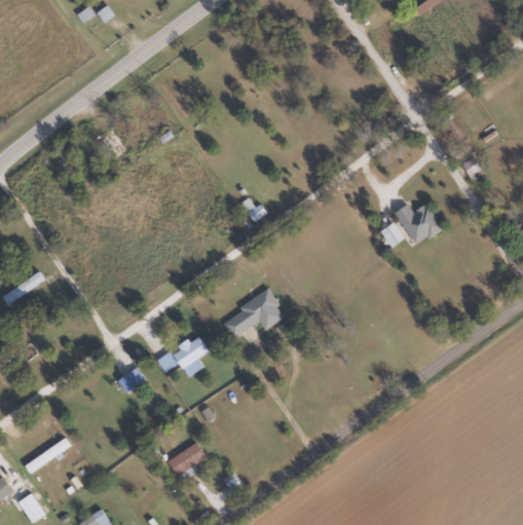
[(141,12),(137,0),(112,0),(114,6),(98,10),(101,21),(141,12)]
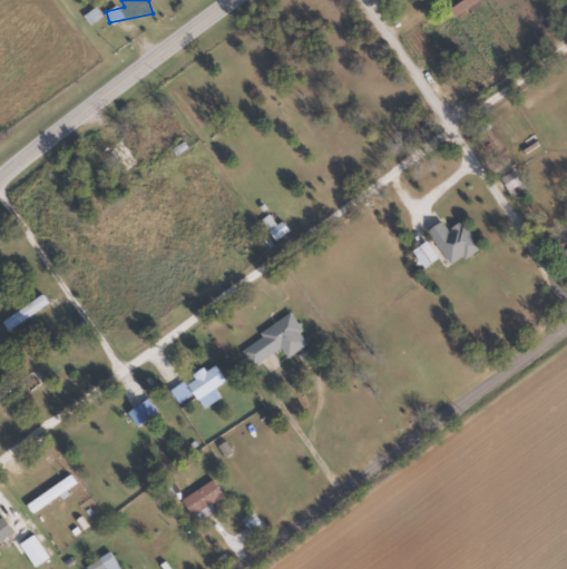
[(480,248),(465,219),(448,229),(442,221),(429,227),(450,265),(480,248)]
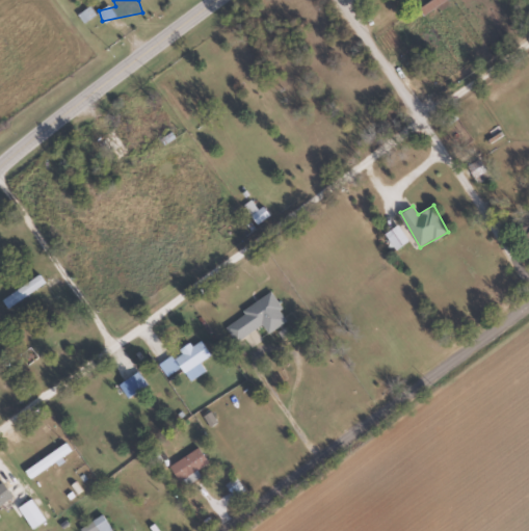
[(528,220),(519,229),(528,241),(528,220)]
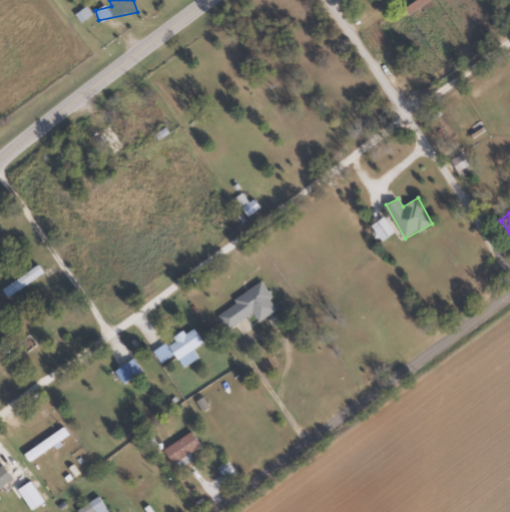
[(2,288),(8,297),(46,275),(41,266),(2,288)]
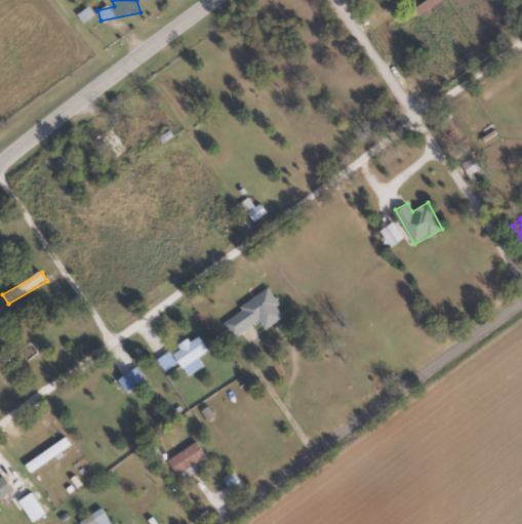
[(284,316),(269,289),(221,319),(232,337),(258,321),(264,329),(284,316)]
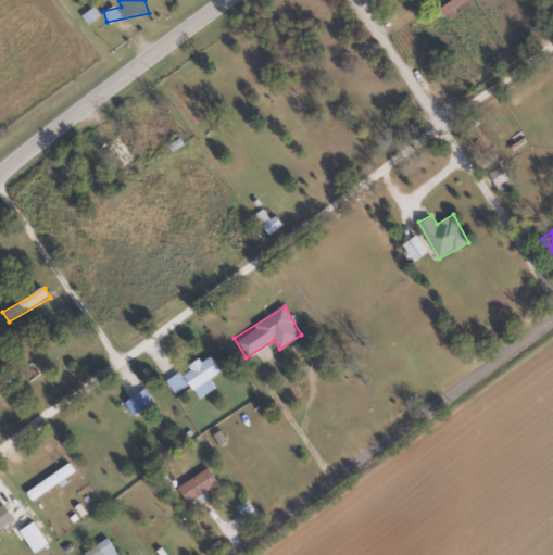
[(214,388),(209,379),(220,371),(210,354),(187,367),(188,368),(166,381),(174,393),(189,385),(198,398),(214,388)]
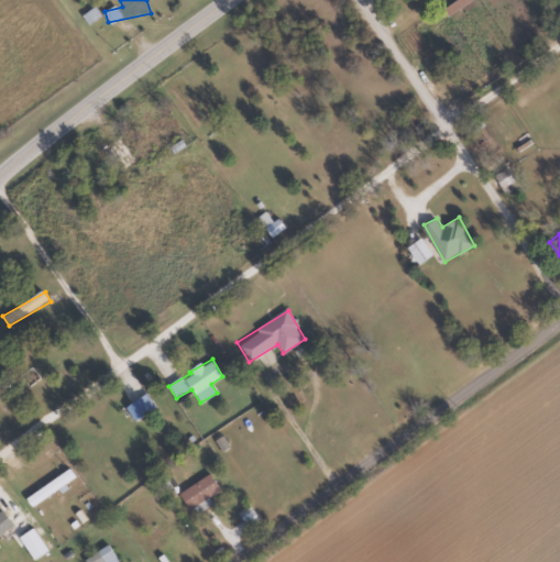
[(208,499),(221,491),(209,474),(178,495),(189,510),(195,507),(199,513),(211,505),(208,499)]
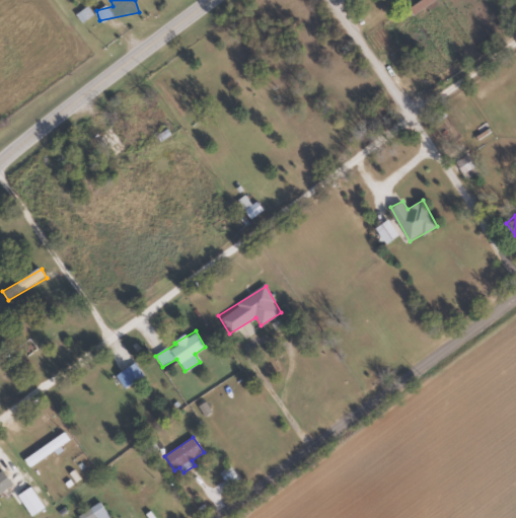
[(224,477),(229,487),(239,481),(236,475),(234,476),(232,472),(224,477)]
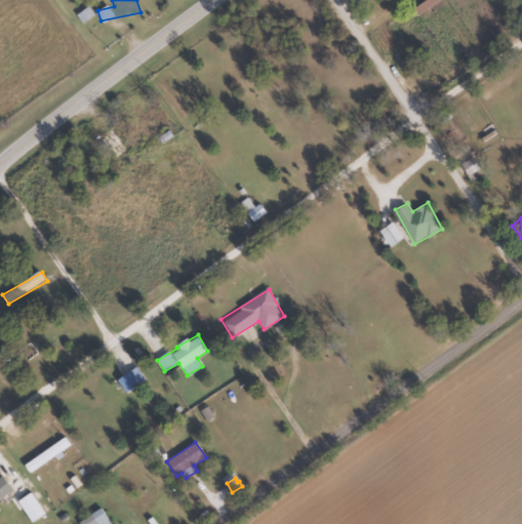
[(95,523),(96,523),(97,523),(111,523),(99,508),(79,523),(95,523)]
